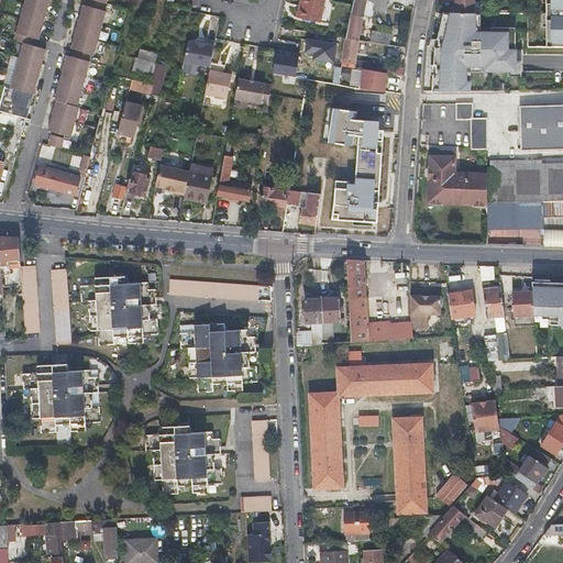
[(25,0),(24,6),(20,20),(17,34),(14,42),(23,44),(19,59),(15,74),(11,88),(33,94),(37,78),(41,64),(45,50),(30,46),(32,39),(40,40),(43,25),(47,11),(50,0),(25,0)]
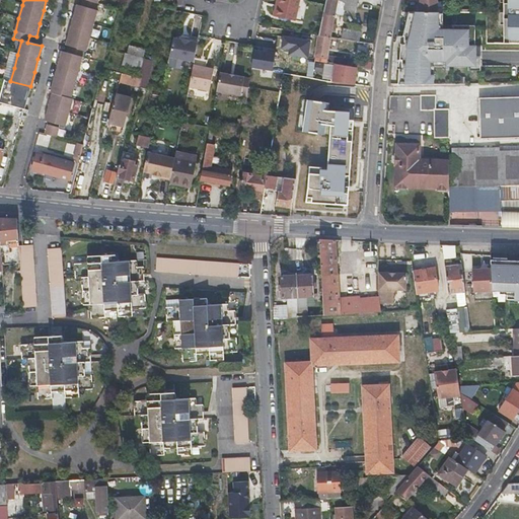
[(54,93),(50,106),(47,121),(66,126),(70,112),(74,98),(72,97),(75,85),(79,70),(82,57),(84,50),(86,51),(90,38),(94,23),(97,9),(96,8),(97,2),(97,0),(83,0),(82,5),(78,4),(74,18),(70,32),(67,46),(71,47),(69,54),(63,53),(60,66),(56,79),(52,92),(54,93)]
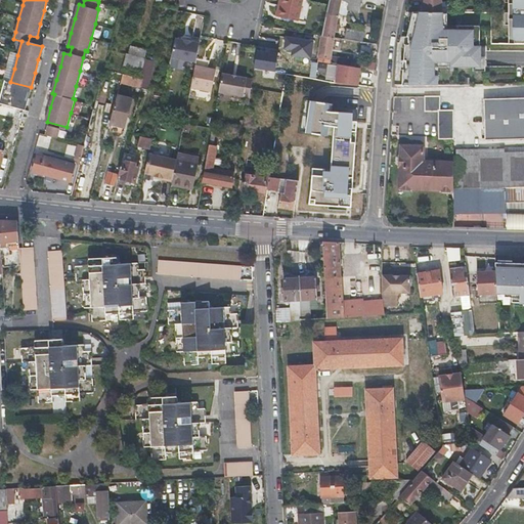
[(303,0),(280,0),(277,15),(299,20),(303,0)]
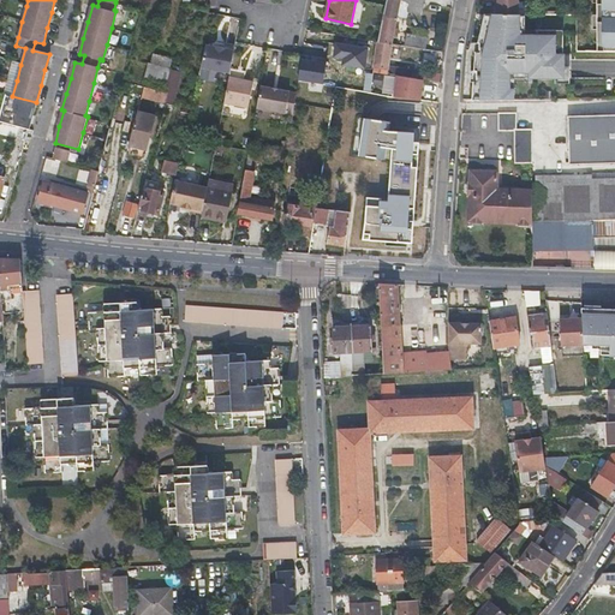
[(393,0),(386,0),(386,4),(377,41),(378,41),(393,43),(394,36),(405,39),(406,31),(396,29),(400,7),(395,6),(396,1),(393,0)]
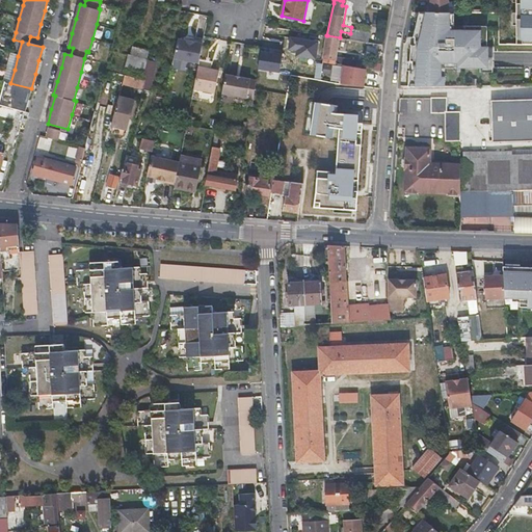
[(346,0),(354,2),(353,10),(364,12),(366,0),(346,0)]
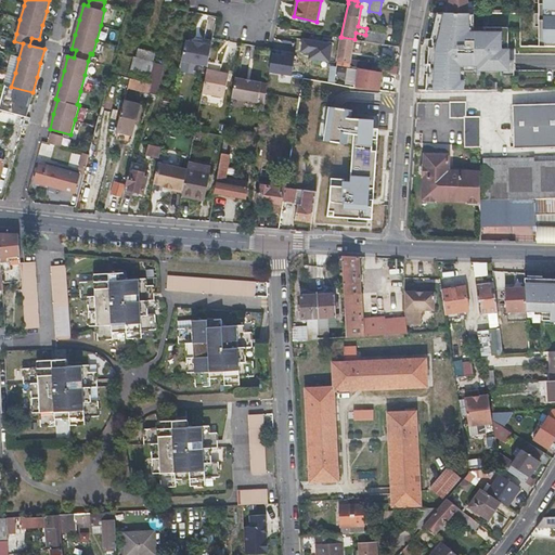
[(467,0),(450,0),(450,13),(468,13),(467,0)]
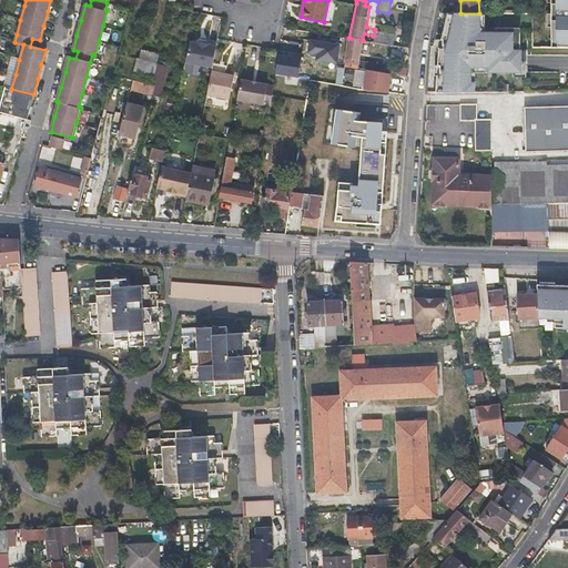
[(567,0),(548,0),(548,36),(567,36),(567,0)]
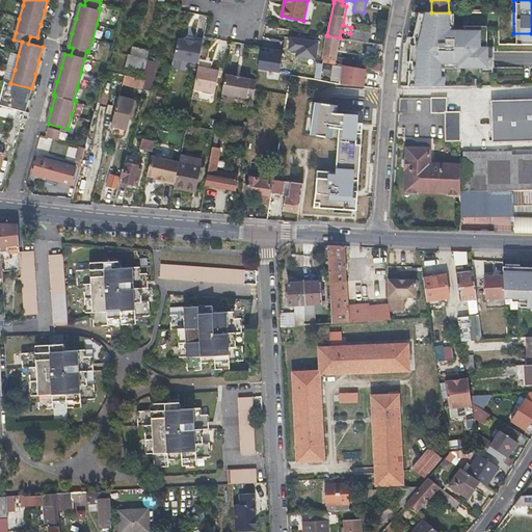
[(431,12),(422,12),(422,44),(451,44),(451,12),(449,12),(431,12)]
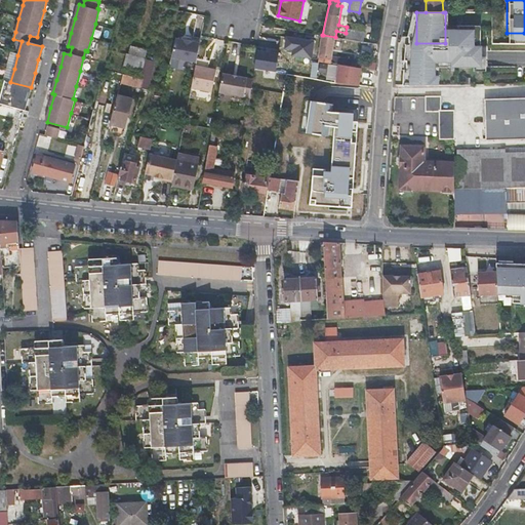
[(291,29),(277,27),(277,30),(273,29),(272,35),(282,37),(283,35),(291,33),(291,29)]
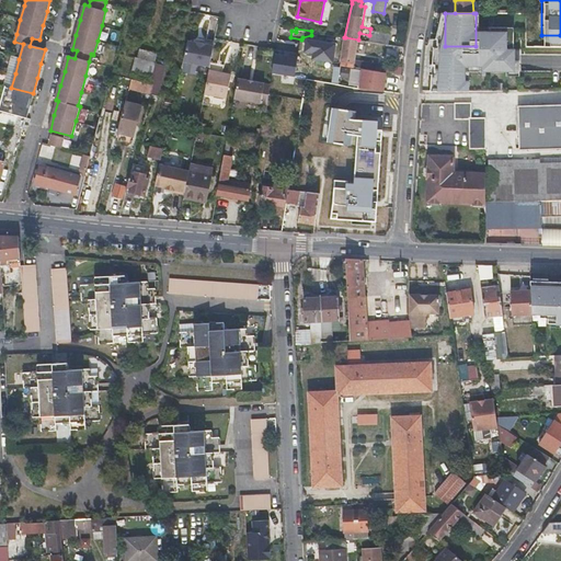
[(376,32),(374,39),(390,43),(391,34),(376,32)]
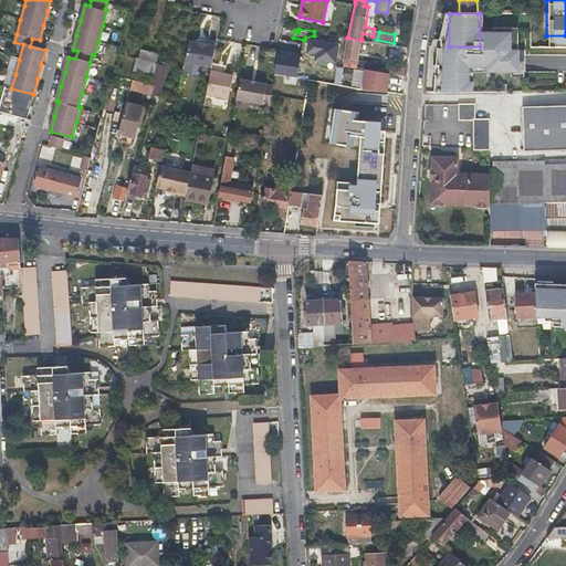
[(346,38),(329,34),(327,45),(344,48),(346,38)]
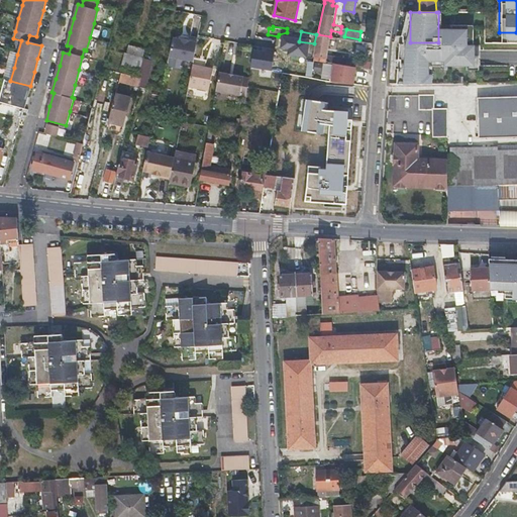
[(313,60),(325,62),(326,55),(330,36),(318,34),(313,60)]
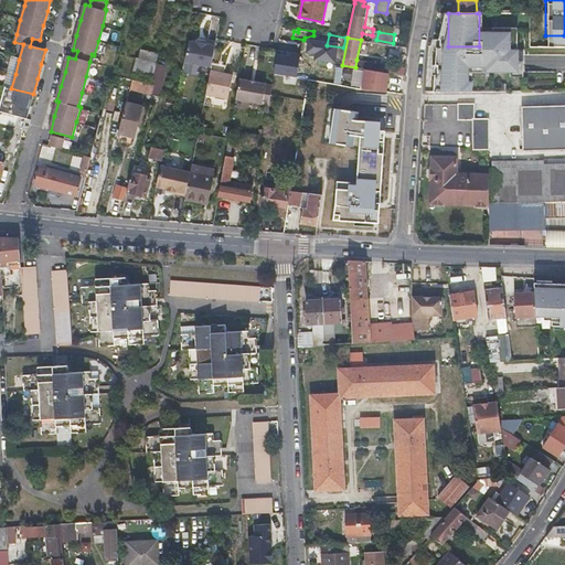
[(198,43),(190,41),(184,61),(212,67),(215,46),(208,45),(208,43),(198,41),(198,43)]
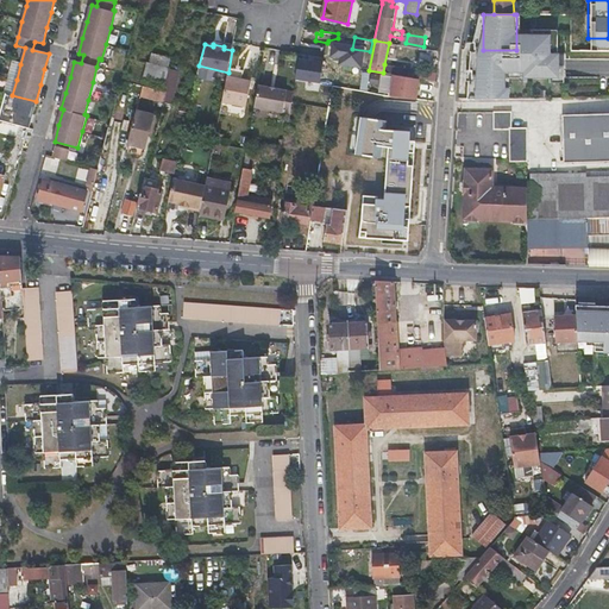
[(144,75),(165,81),(169,68),(148,62),(144,75)]
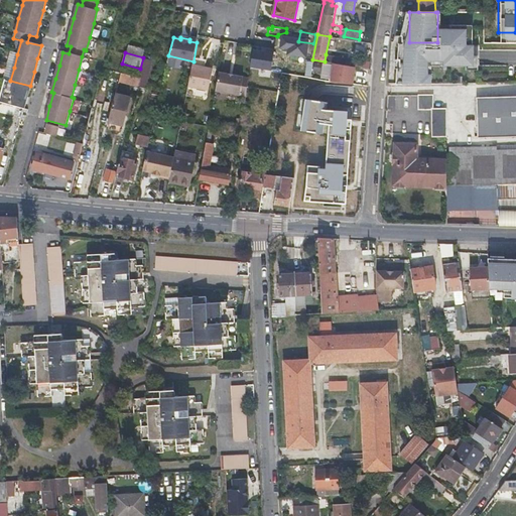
[(281,73),(297,76),(298,70),(291,69),(292,61),(297,61),(298,54),(285,52),(284,57),(273,55),(271,72),(281,73)]
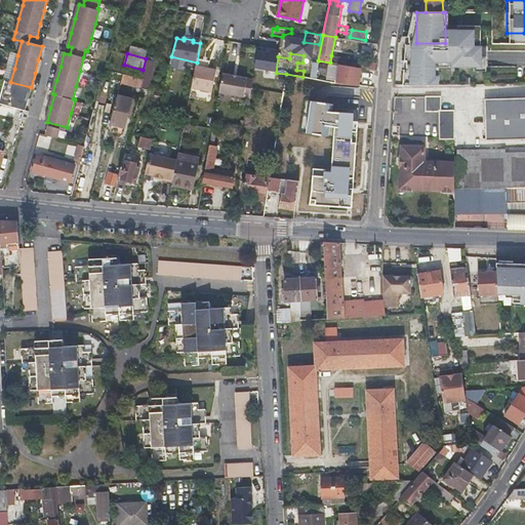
[(334,64),(376,70),(377,63),(350,58),(335,56),(334,64)]
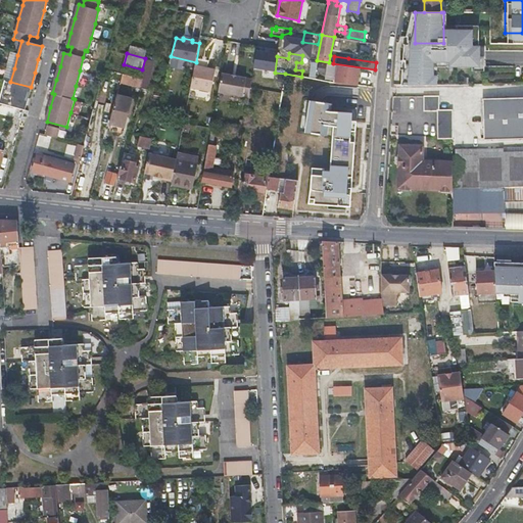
[(308,77),(315,78),(316,74),(324,75),(325,63),(311,61),(308,77)]
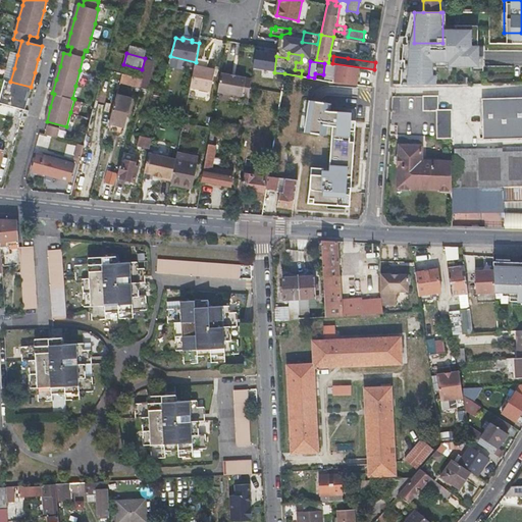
[(404,61),(403,84),(410,85),(411,61),(404,61)]
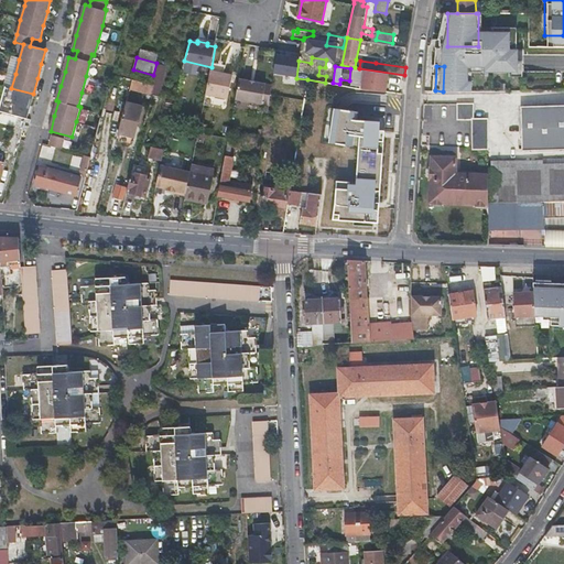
[(563,67),(535,67),(535,91),(563,90),(563,67)]
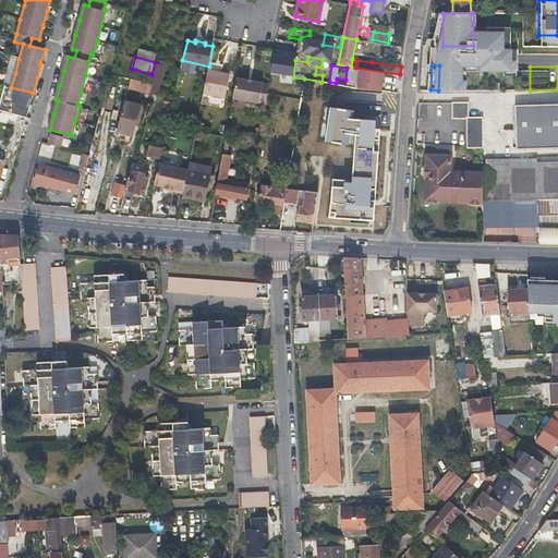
[(230,73),(208,70),(203,93),(226,97),(230,73)]
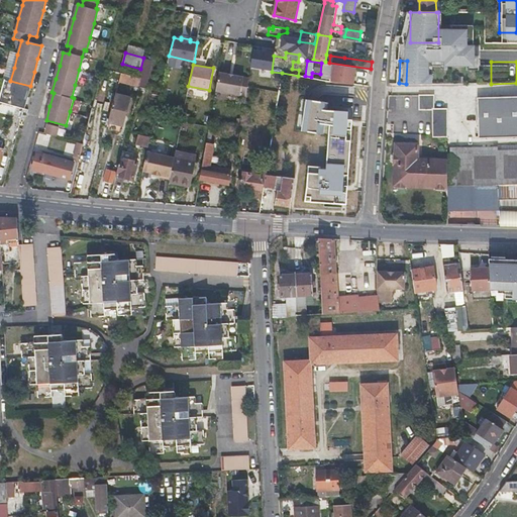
[(243,76),(219,71),(216,90),(241,95),(243,76)]
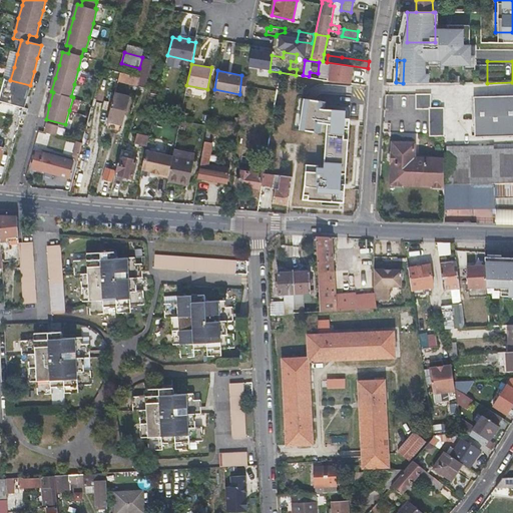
[(120,72),(108,119),(122,123),(130,97),(119,93),(122,80),(138,84),(140,77),(137,76),(120,72)]
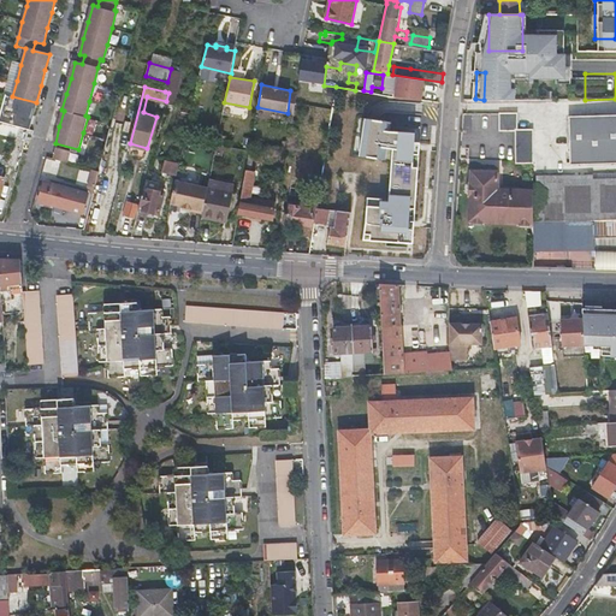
[(297,90),(290,90),(288,113),(292,114),(295,102),(297,90)]
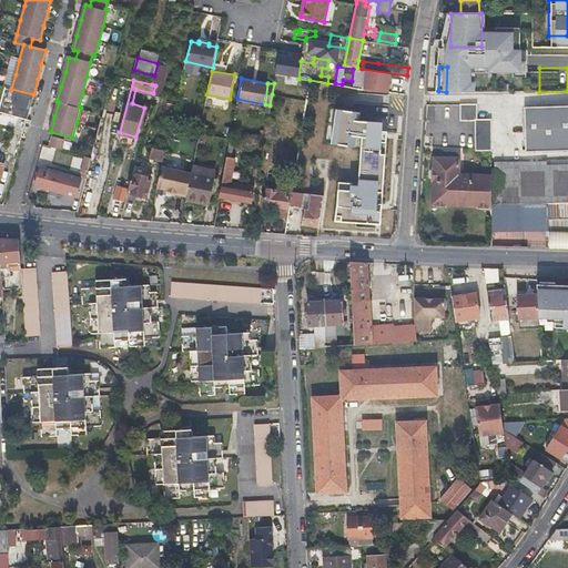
[(33,94),(11,89),(4,87),(1,101),(29,109),(33,94)]
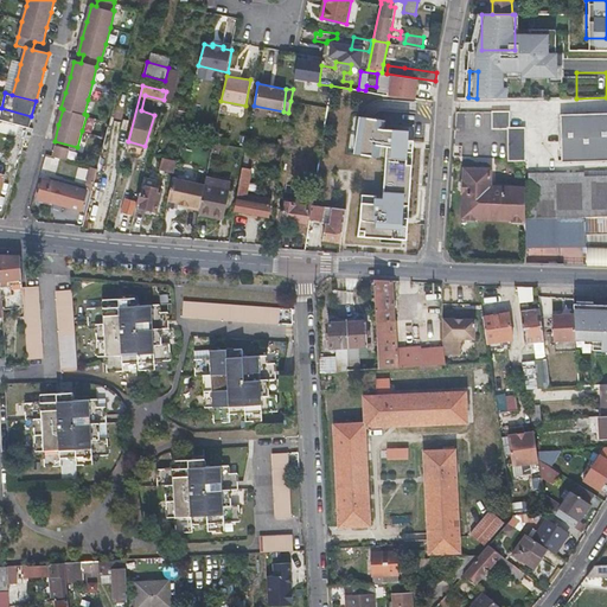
[(492,112),(492,128),(510,128),(510,112),(492,112)]
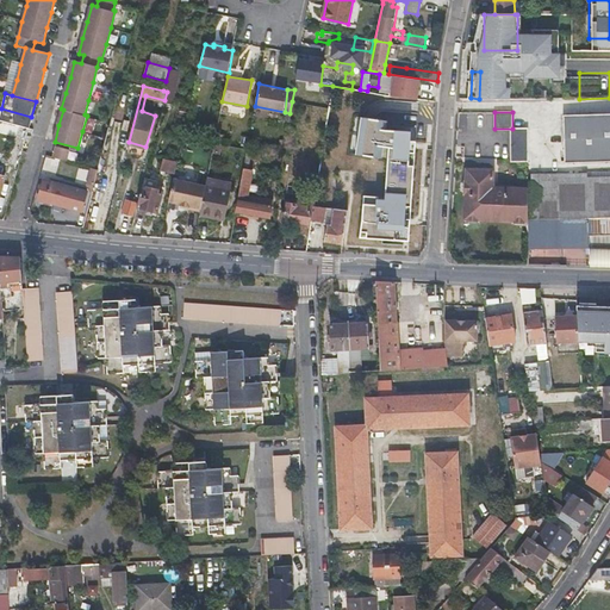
[(609,113),(543,117),(546,162),(609,160),(609,113)]
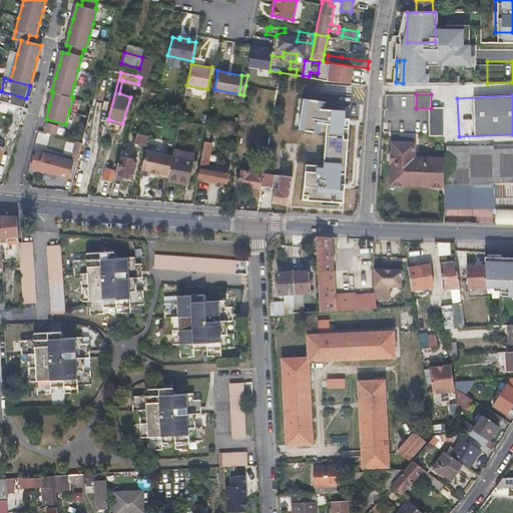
[(82,142),(70,186),(81,189),(96,134),(103,109),(92,106),(82,142)]
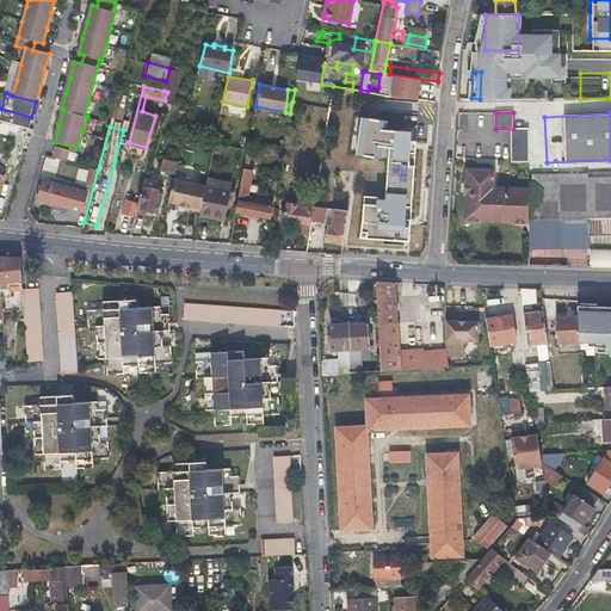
[(376,128),(370,214),(390,215),(388,240),(414,241),(419,176),(421,140),(395,139),(396,129),(376,128)]
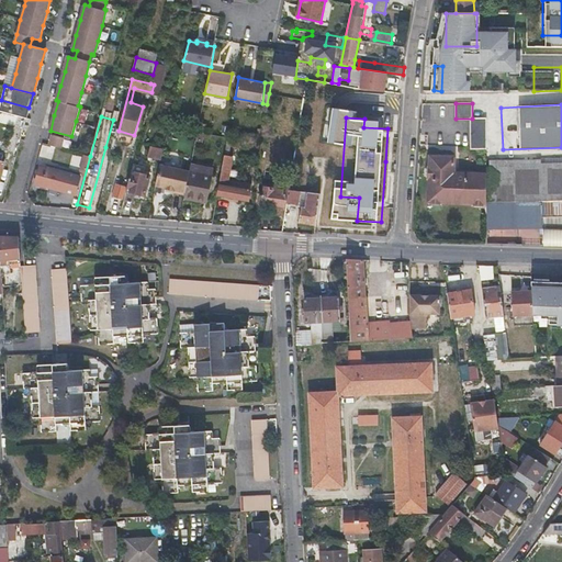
[(483,120),(468,120),(469,150),(484,149),(483,120)]
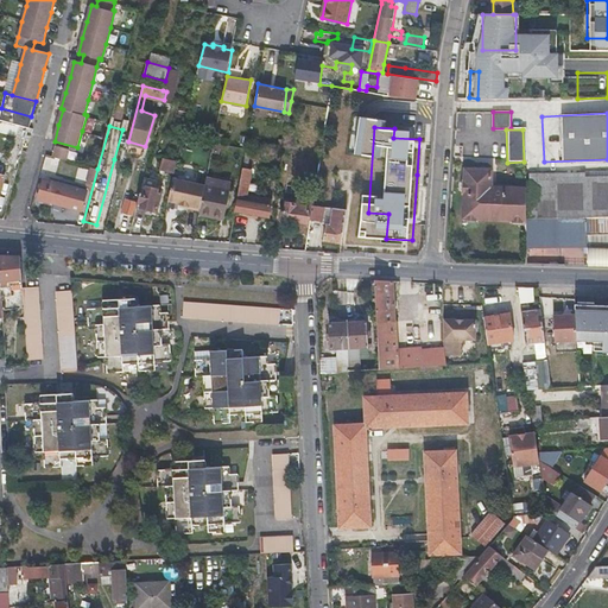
[(55,146),(52,157),(65,160),(69,150),(55,146)]
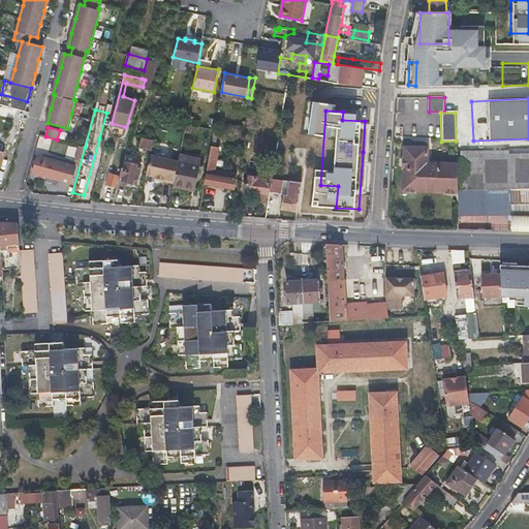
[(139,147),(152,150),(154,139),(142,136),(139,147)]
